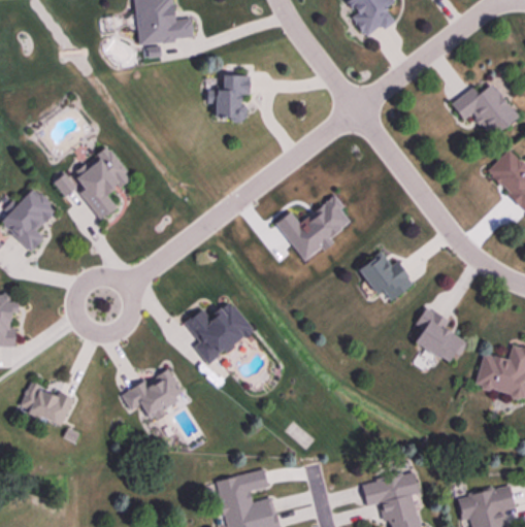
[(133,0),(138,44),(194,39),(192,19),(174,20),(172,0),(133,0)]
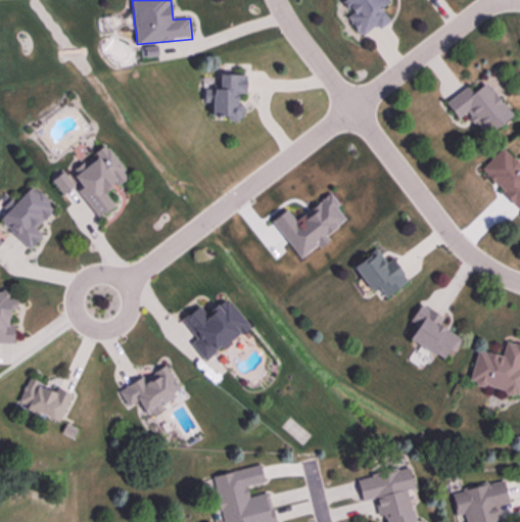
[(389,21),(381,7),(390,1),(389,0),(342,0),(340,1),(364,38),(389,21)]
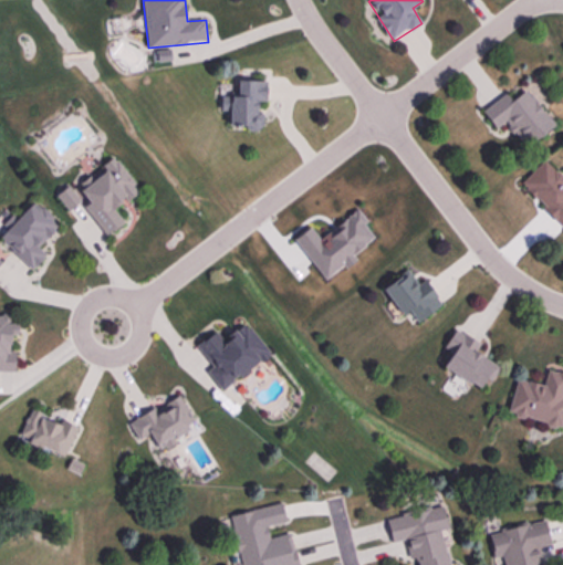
[(267,103),(267,82),(233,82),(233,127),(259,127),(259,103),(267,103)]
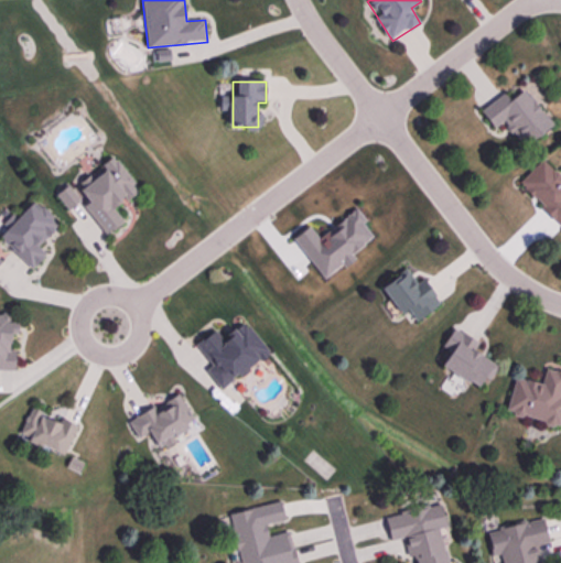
[(528,89),(508,103),(504,97),(482,111),(495,130),(508,121),(526,148),(554,128),(528,89)]
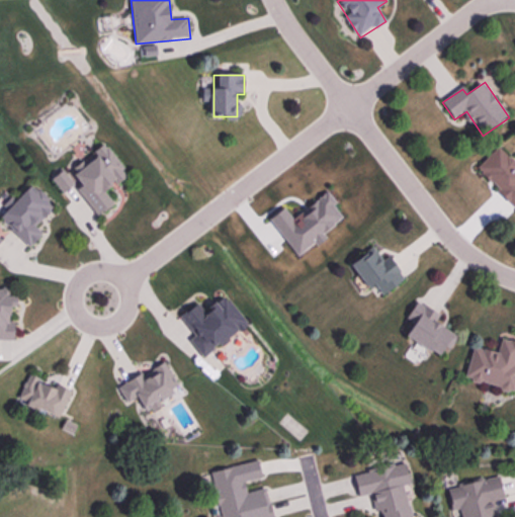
[(98,213),(114,202),(105,189),(127,173),(107,145),(69,171),(98,213)]
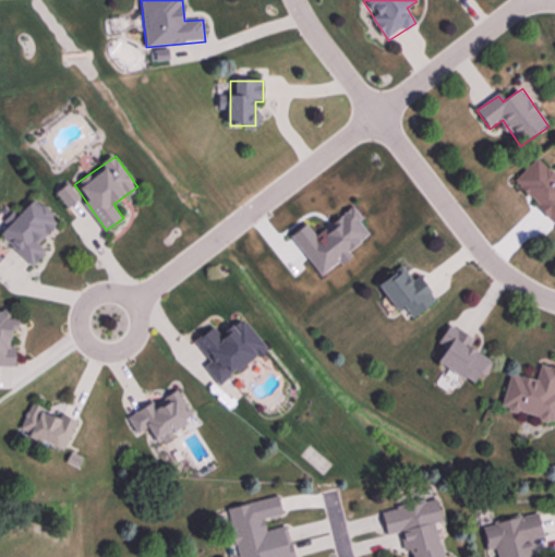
[(515,182),(554,220),(554,173),(538,157),(515,182)]
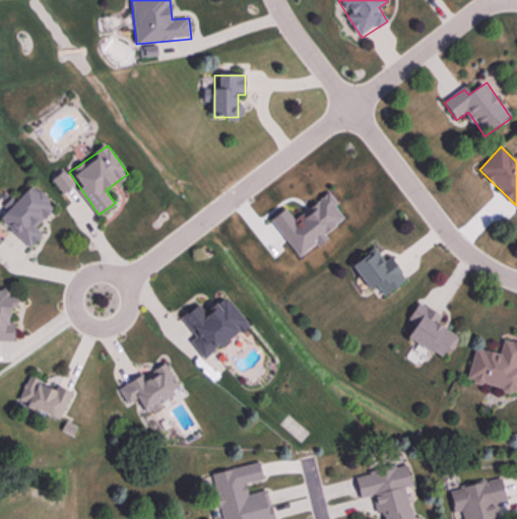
[(0,216),(0,218),(30,248),(44,234),(36,225),(55,205),(31,183),(0,216)]
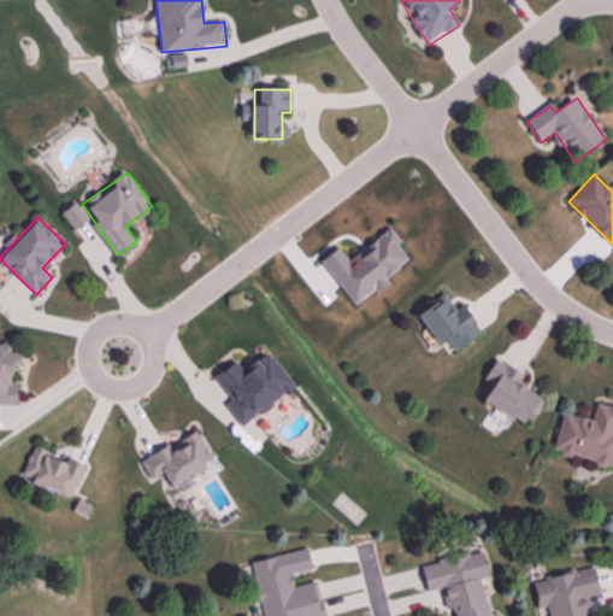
[(479,334),(449,291),(417,314),(441,347),(448,341),(454,352),(479,334)]
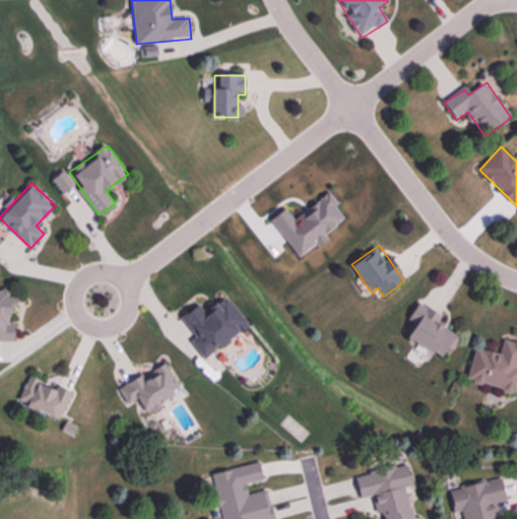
[(0,341),(14,342),(15,290),(0,289),(0,341)]
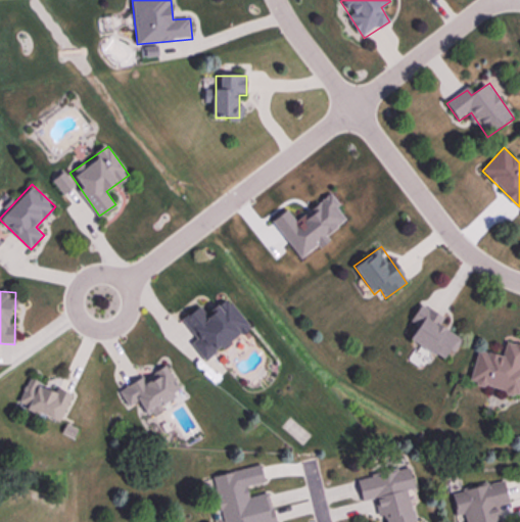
[(197,338),(194,341),(204,358),(249,329),(229,297),(205,312),(201,305),(184,317),(197,338)]
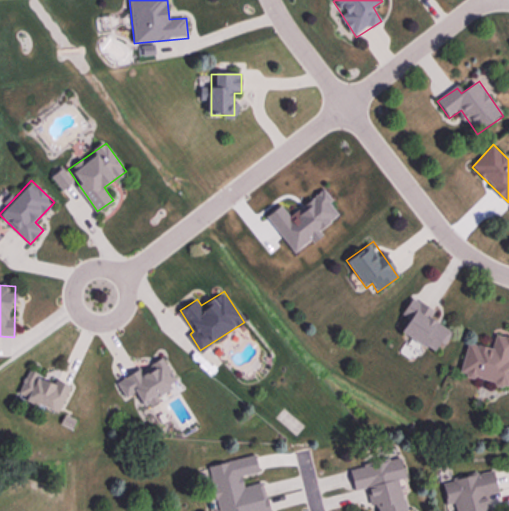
[(436,312),(416,299),(397,328),(437,355),(453,331),(432,318),(436,312)]
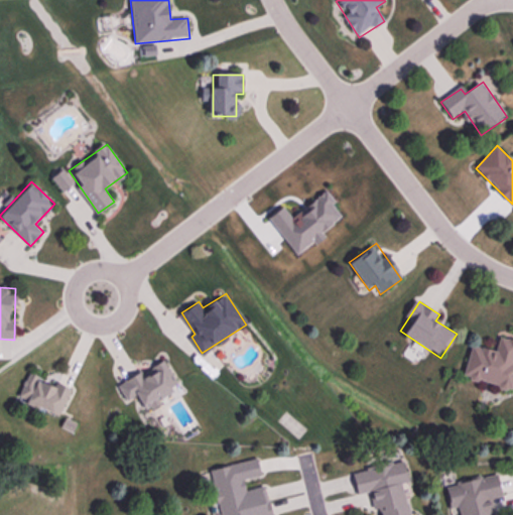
[(512,339),(500,337),(496,351),(472,345),(464,378),(512,389),(512,339)]
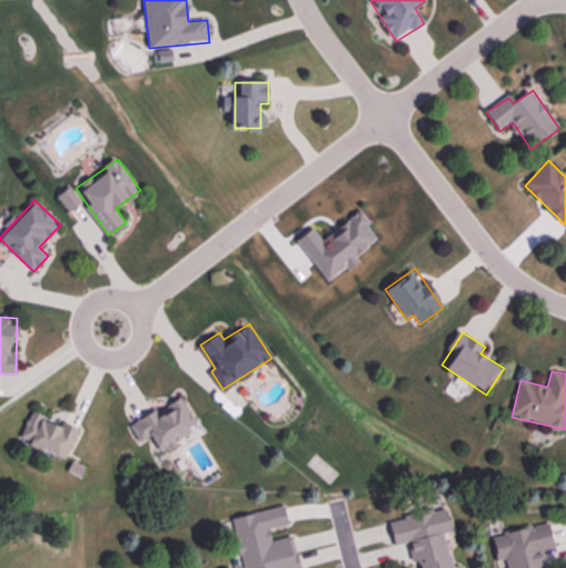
[(140,444),(151,439),(157,451),(199,432),(184,397),(130,421),(140,444)]
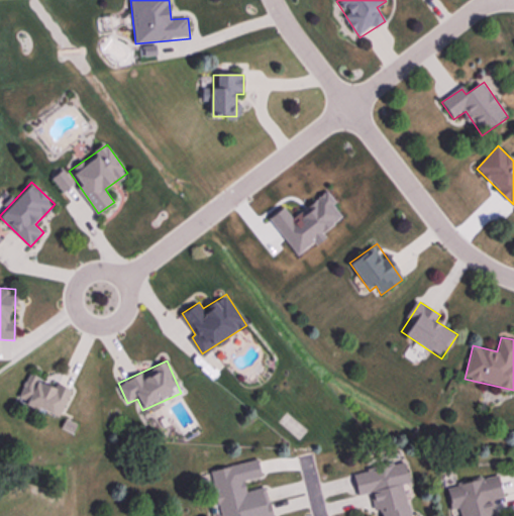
[(60,418),(72,391),(33,374),(20,401),(60,418)]
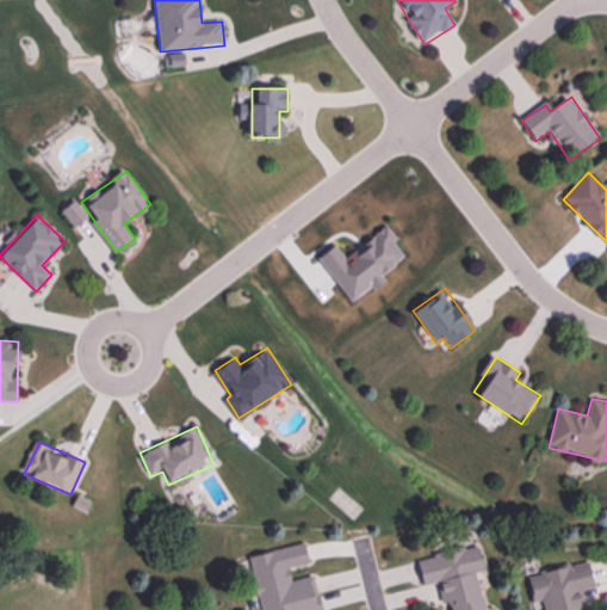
[(252,555),(262,609),(322,609),(315,577),(292,581),(290,568),(310,564),(305,543),(252,555)]
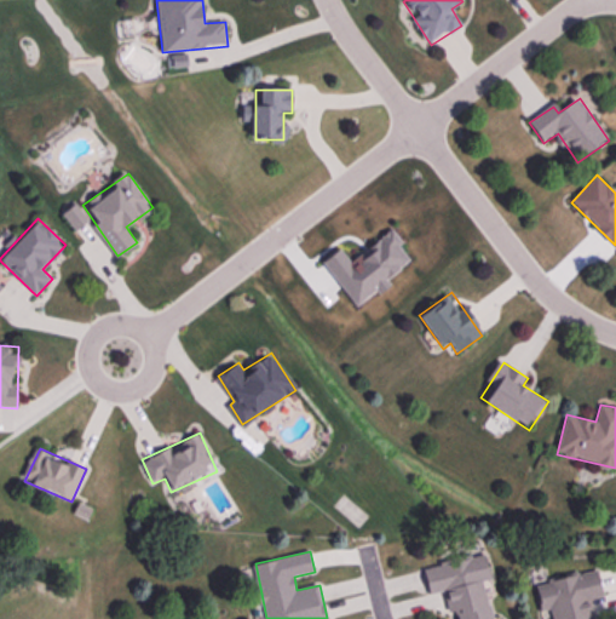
[(424,567),(429,594),(448,590),(454,618),(495,618),(483,555),(424,567)]
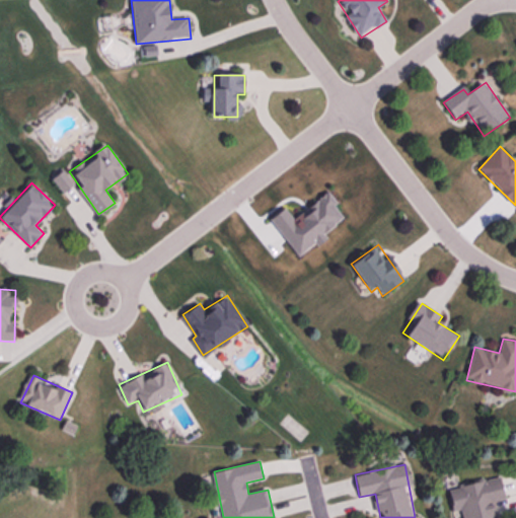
[(450,488),(454,511),(460,510),(462,517),(498,517),(495,501),(506,499),(501,476),(450,488)]
